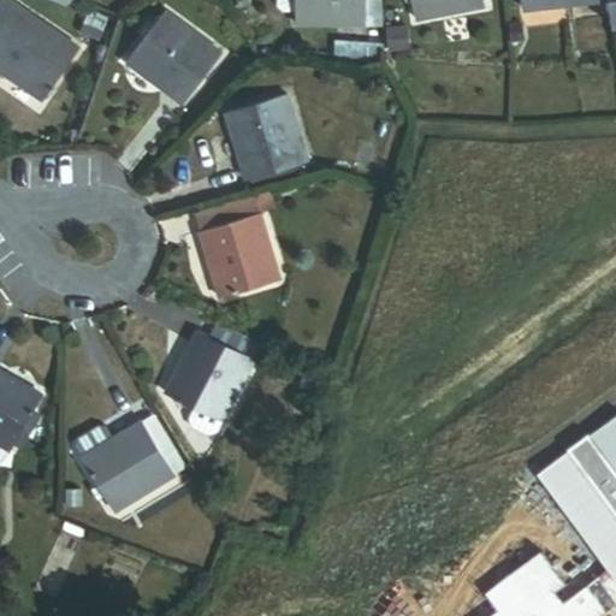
[(78,49),(9,0),(0,0),(0,71),(42,101),(78,49)]
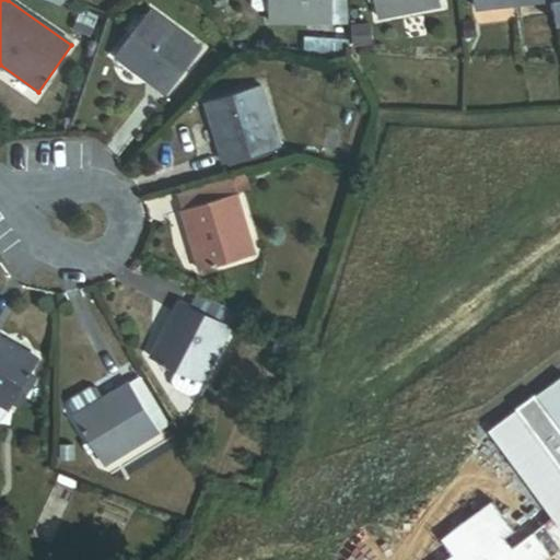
[(269,10),(268,0),(251,0),(252,6),(257,10),(269,10)]
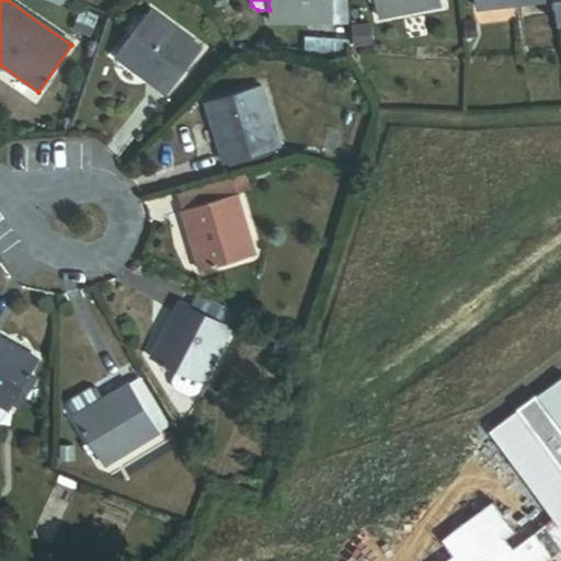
[(333,21),(332,0),(268,0),(270,10),(270,21),(333,21)]
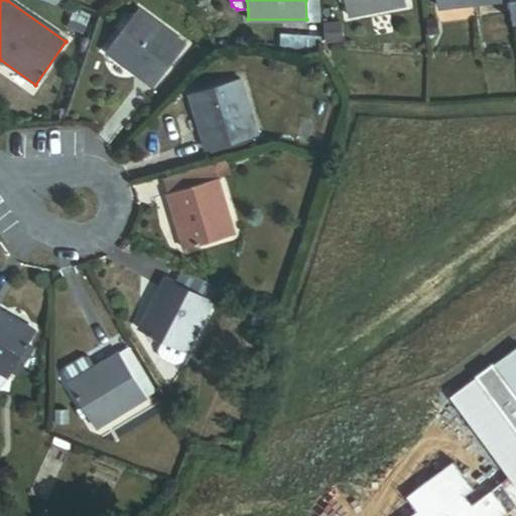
[(319,19),(318,0),(305,0),(306,19),(319,19)]
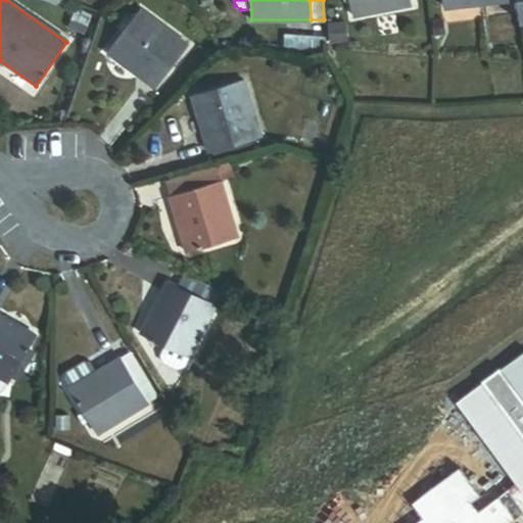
[(411,5),(410,0),(348,0),(351,16),(411,5)]
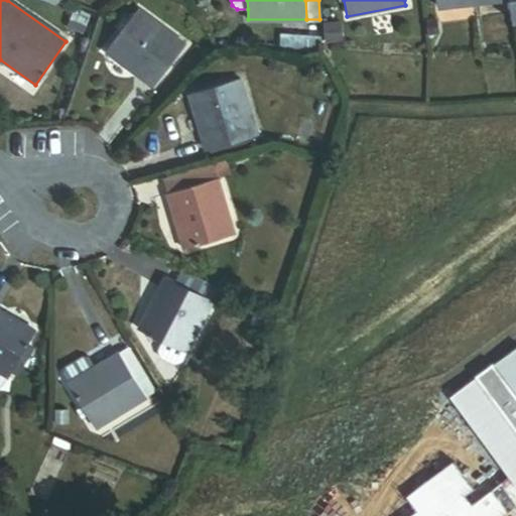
[(106,52),(153,87),(184,44),(138,9),(106,52)]
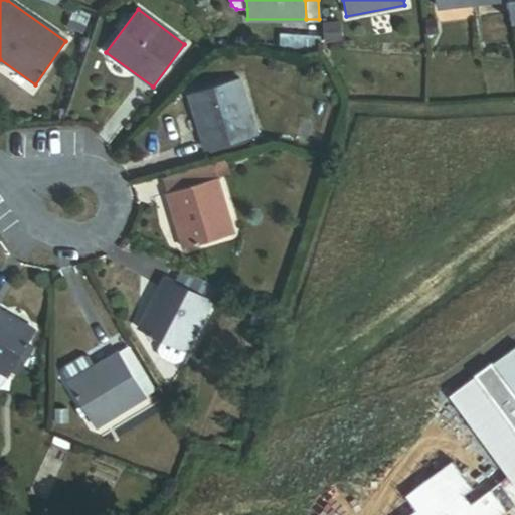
[(252,137),(258,136),(242,79),(191,93),(207,149),(211,148),(252,137)]
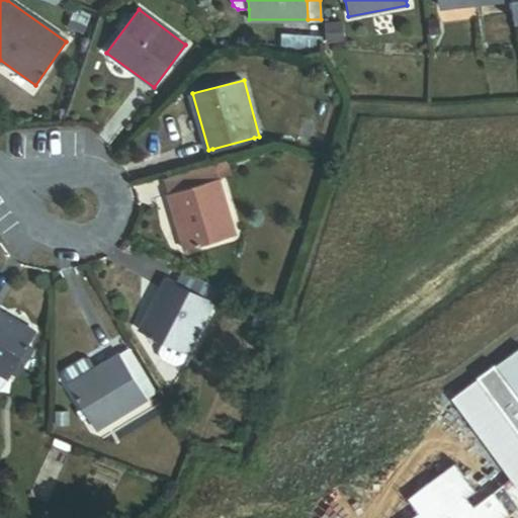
[(214,156),(256,145),(254,138),(212,149),(214,156)]
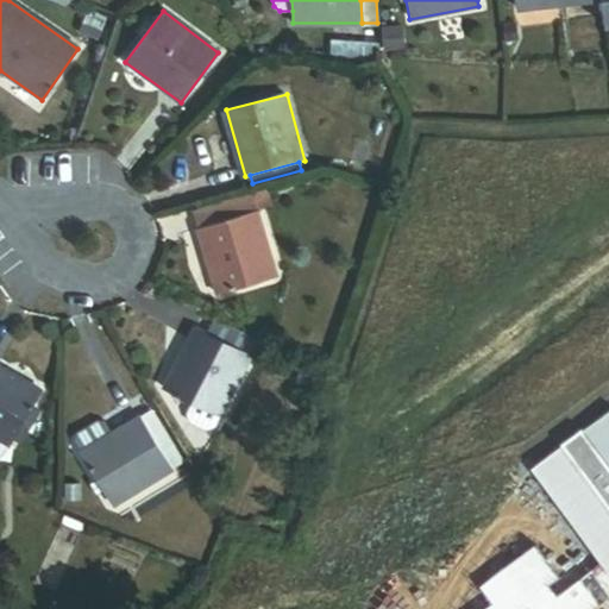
[(199,228),(258,211),(253,195),(195,212),(199,228)]
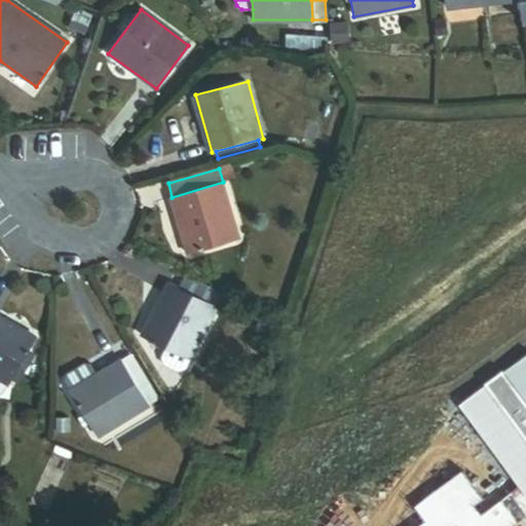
[(188,255),(239,240),(223,182),(172,197),(188,255)]
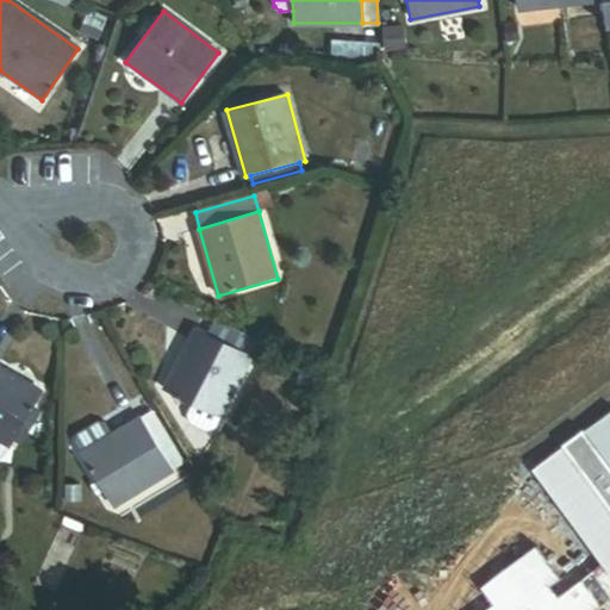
[(219,418),(251,356),(248,355),(223,342),(197,329),(166,390),(195,405),(190,417),(191,424),(213,435),(219,433),(225,421),(219,418)]
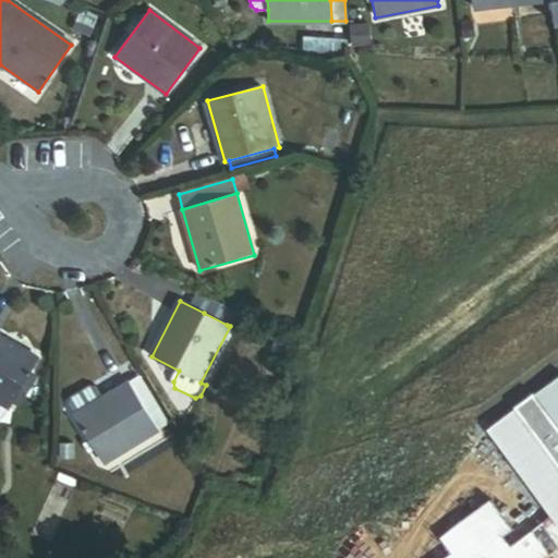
[(204,313),(227,325),(233,312),(211,301),(204,313)]
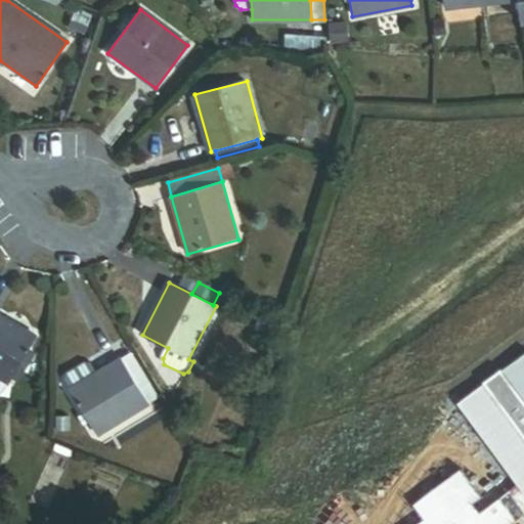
[(0,378),(9,384),(36,338),(0,316),(0,378)]
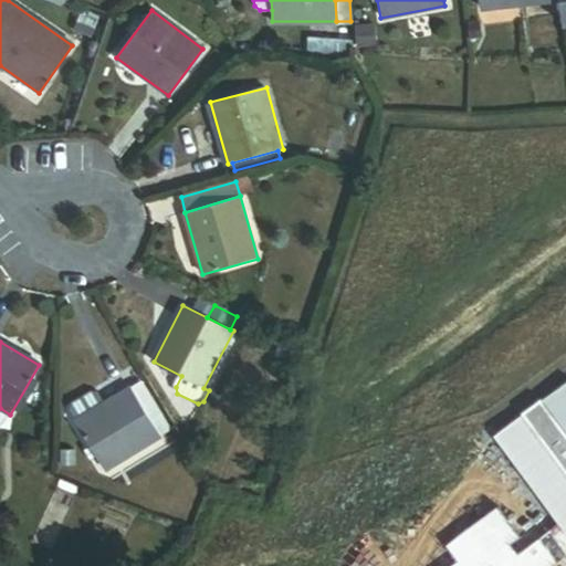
[(565,370),(551,383),(549,380),(531,395),(532,396),(500,420),(509,431),(504,433),(515,448),(519,444),(532,463),(528,465),(540,480),(543,478),(556,495),(553,499),(564,513),(565,511),(565,370)]
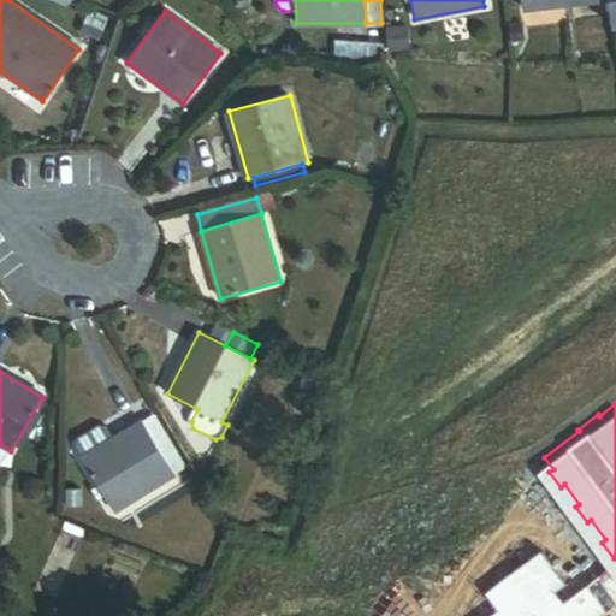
[(117,510),(177,473),(144,420),(84,456),(117,510)]
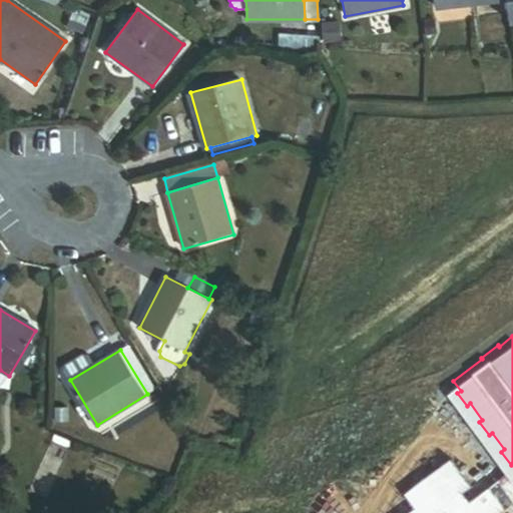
[(37,418),(39,403),(26,401),(25,414),(37,418)]
